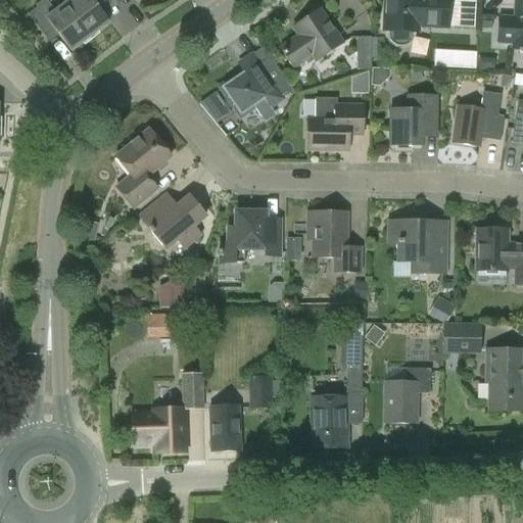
[(42,0),(36,5),(38,8),(28,15),(48,43),(58,36),(70,51),(89,37),(64,4),(55,12),(45,0),(42,0)]
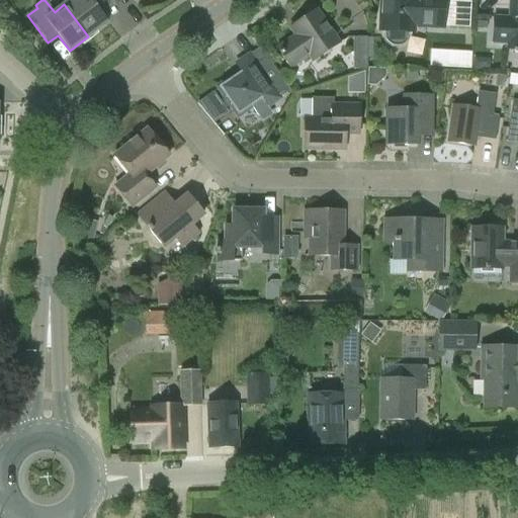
[(70,0),(64,4),(88,36),(107,22),(102,16),(116,6),(111,0),(70,0)]
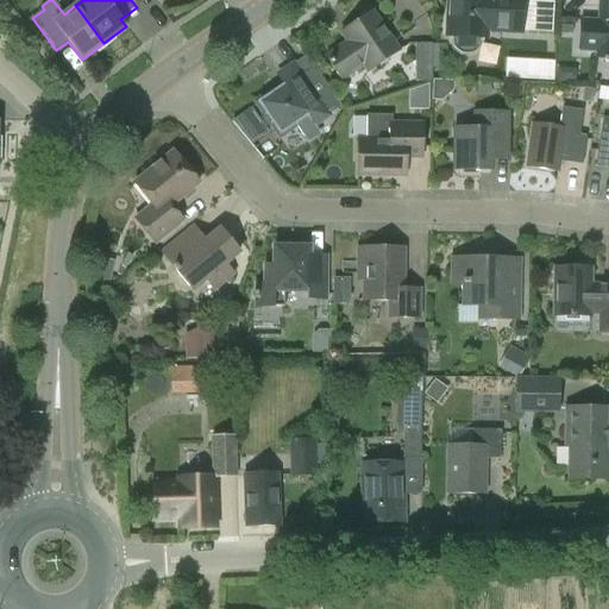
[(447,0),(446,36),(447,39),(451,41),(453,49),(460,55),(470,55),(477,50),(481,42),(481,38),(485,38),(485,31),(521,33),(522,0),(447,0)]
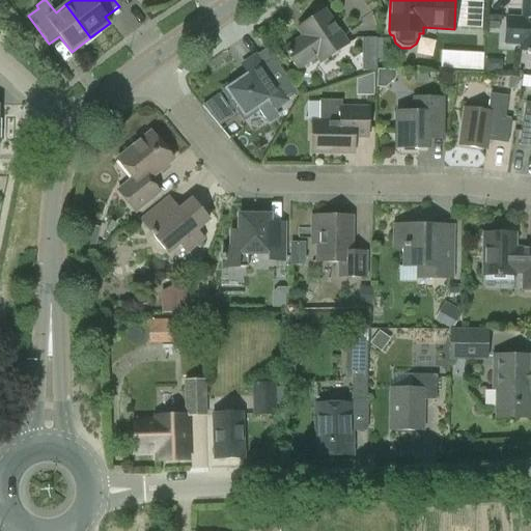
[(520,50),(530,51),(530,0),(522,0),(522,19),(505,18),(504,44),(520,45),(520,50)]
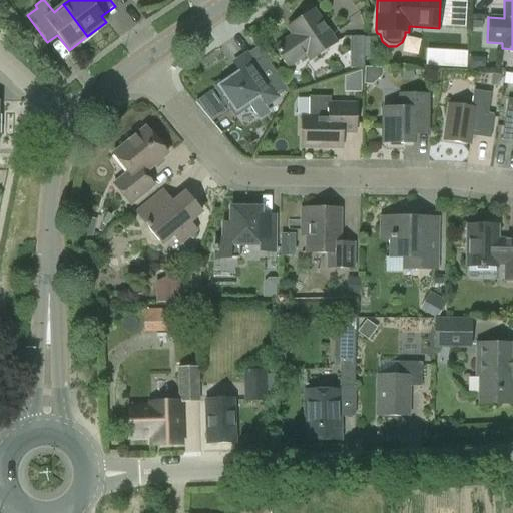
[(314,10),(287,28),(292,35),(274,48),(287,68),(305,55),(309,61),(336,43),(314,10)]
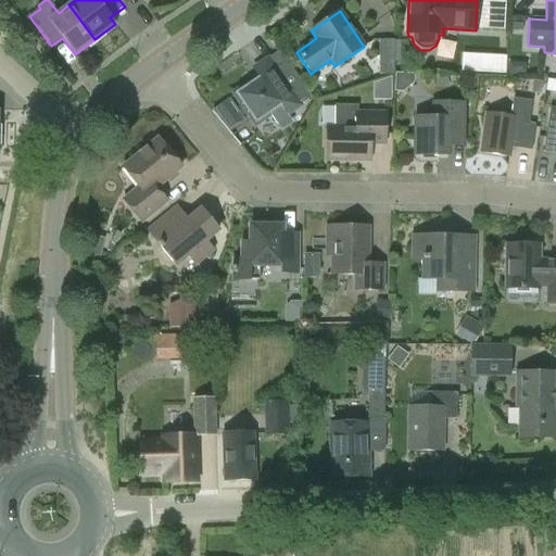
[(380,40),(379,74),(394,75),(395,40),(380,40)]
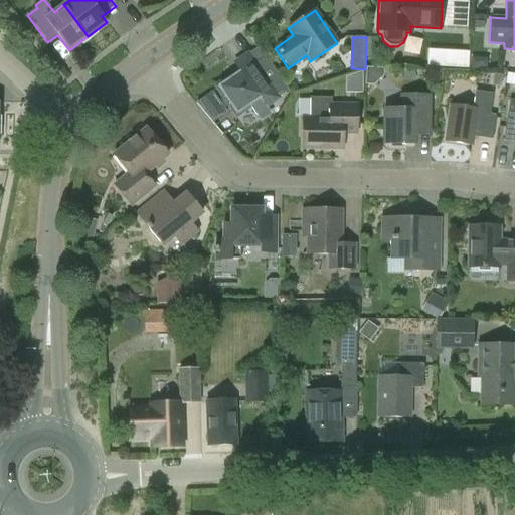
[(428,48),(427,65),(470,66),(471,49),(428,48)]
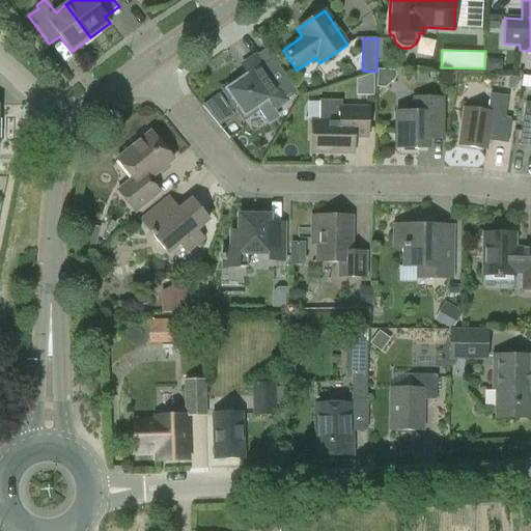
[(239,80),(238,80),(224,89),(244,118),(257,109),(262,116),(298,92),(274,58),(261,67),(254,57),(243,65),(251,77),(244,82),(244,81),(243,81),(242,80),(241,80),(239,80)]
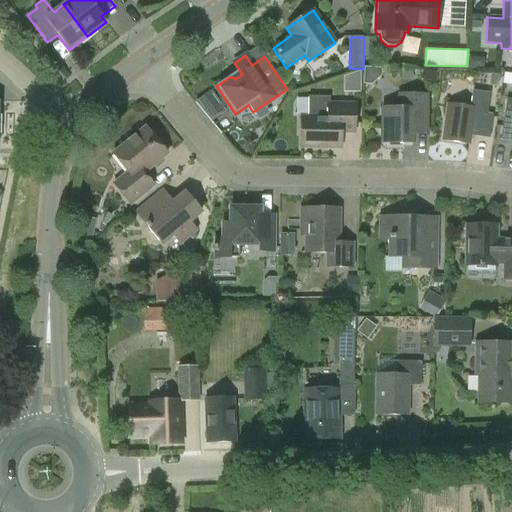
[(200,96),(207,118),(224,112),(217,90),(200,96)]
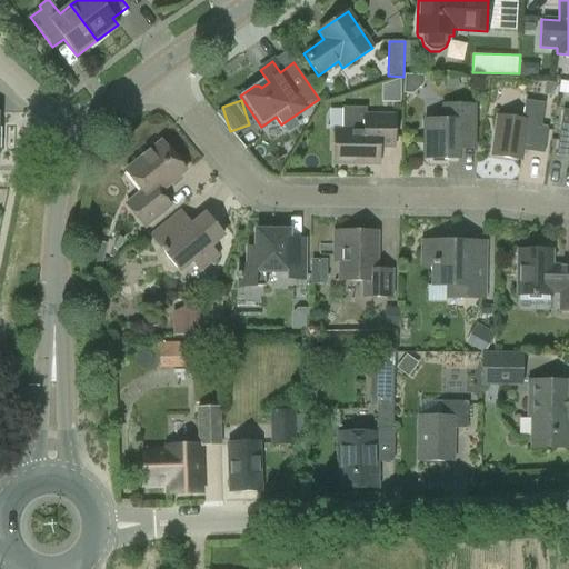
[(526,100),(522,121),(499,117),(492,156),(520,160),(522,151),(543,155),(548,128),(541,127),(545,103),(526,100)]
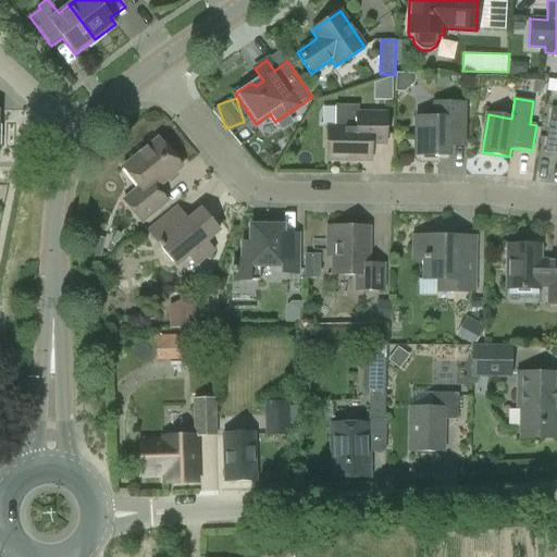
[(432,102),(432,121),(417,121),(417,153),(447,155),(447,135),(467,135),(467,102),(432,102)]
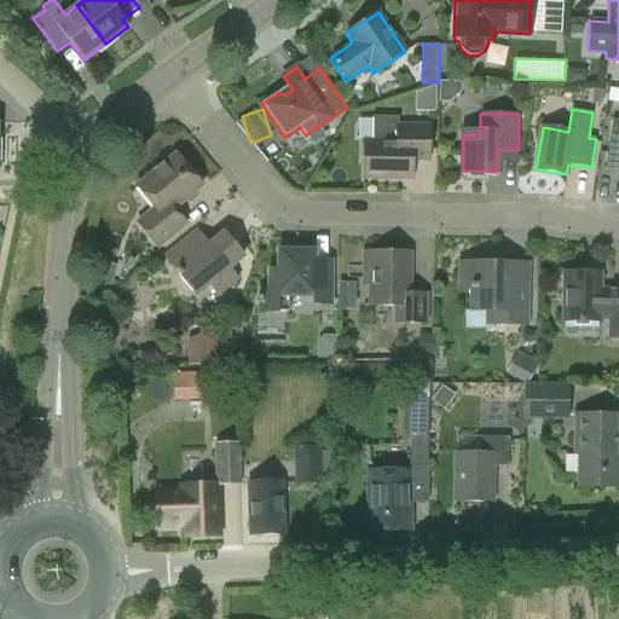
[(374,116),(372,142),(364,142),(363,179),(411,179),(411,161),(428,161),(428,126),(399,126),(399,117),(374,116)]
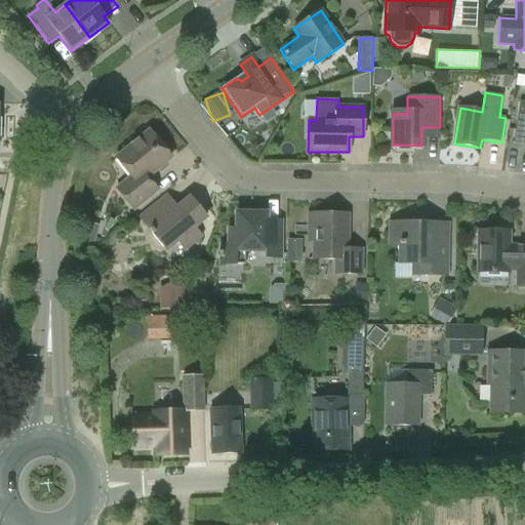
[(514,143),(524,145),(524,102),(520,102),(514,143)]
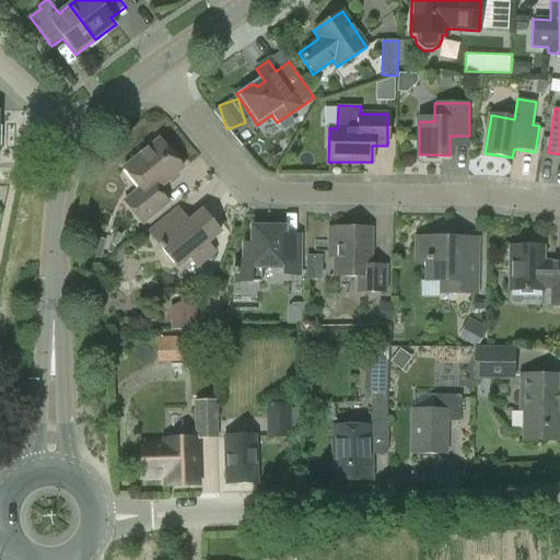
[(159,140),(123,168),(140,189),(124,201),(142,223),(167,202),(156,189),(182,168),(159,140)]
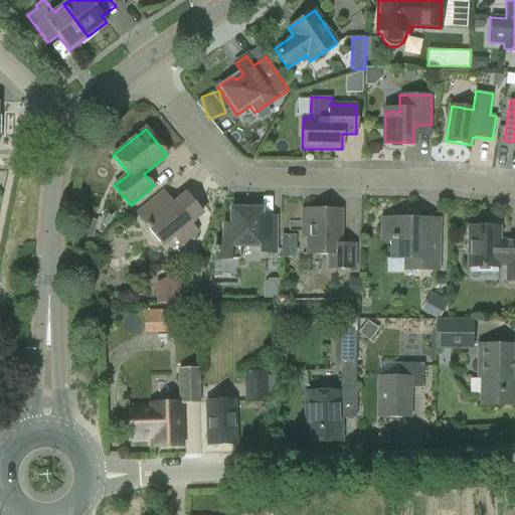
[(181,244),(196,232),(189,223),(201,214),(185,194),(166,209),(156,198),(137,214),(163,245),(174,236),(181,244)]
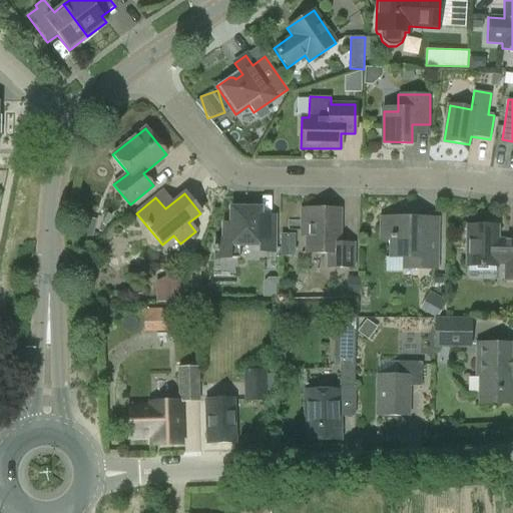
[(259,245),(259,252),(274,252),(274,220),(260,220),(261,208),(229,208),(229,223),(222,223),(222,239),(215,238),(214,259),(238,259),(239,245),(259,245)]
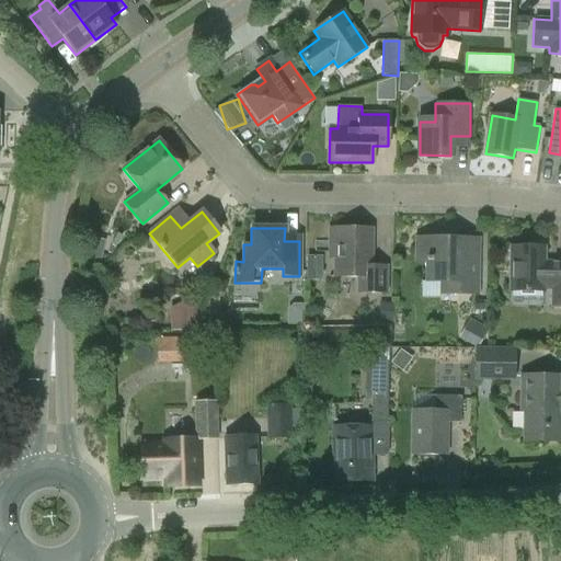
[(357,277),(357,294),(386,294),(386,266),(370,266),(370,229),(329,228),(329,259),(336,259),(336,277),(357,277)]
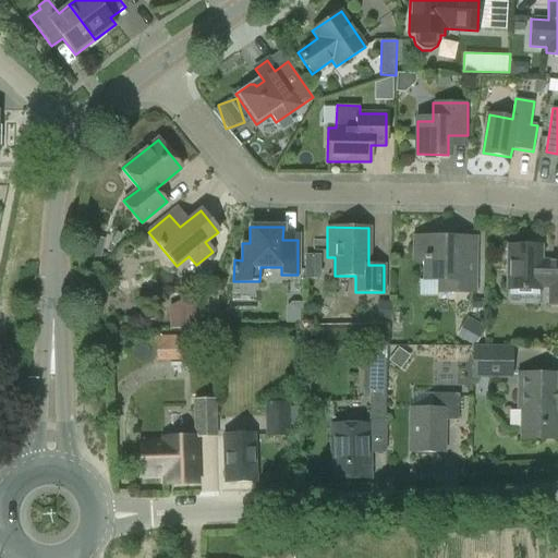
[(429,235),(427,238),(413,237),(413,259),(424,261),(423,280),(441,280),(453,293),(474,293),(475,254),(457,253),(457,238),(444,238),(441,235),(429,235)]
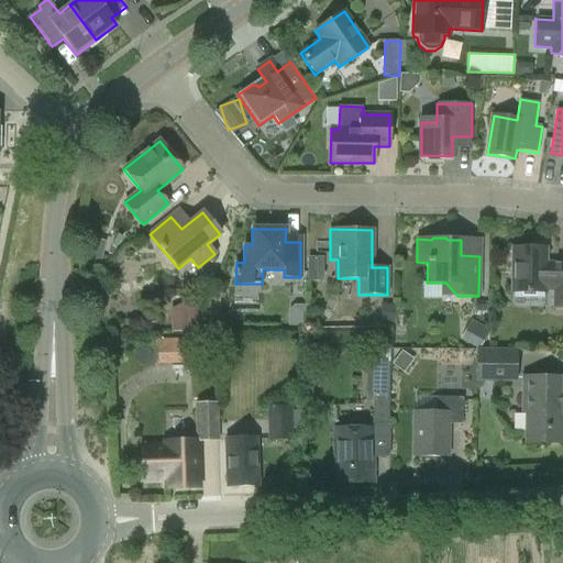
[(552,293),(552,308),(562,307),(562,263),(545,264),(545,249),(512,247),(511,291),(552,293)]
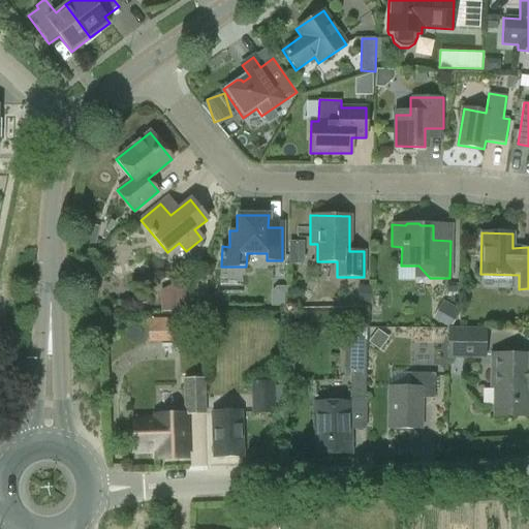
[(305,240),(290,241),(291,263),(306,262),(305,240)]
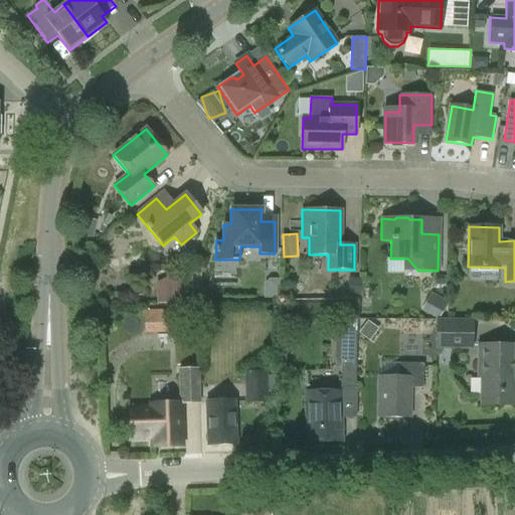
[(155,280),(157,303),(180,302),(179,278),(155,280)]
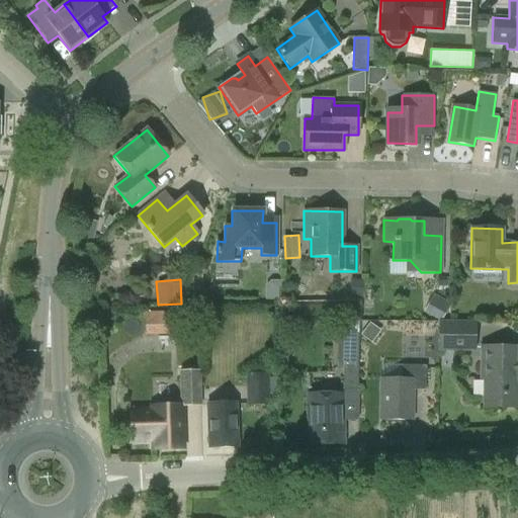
[(170,335),(170,312),(145,313),(145,335),(170,335)]
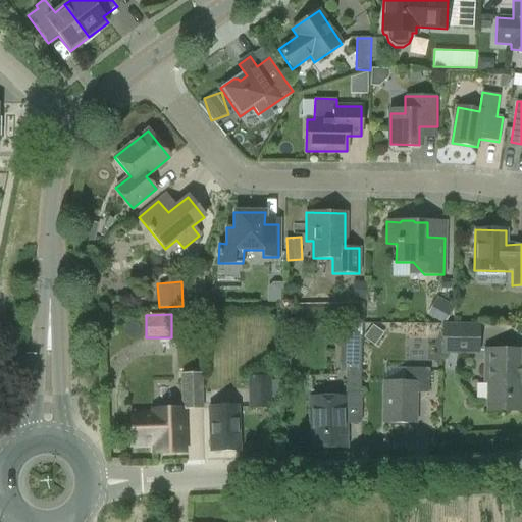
[(346,393),(361,394),(362,326),(358,326),(358,316),(342,316),(341,369),(346,369),(346,393)]
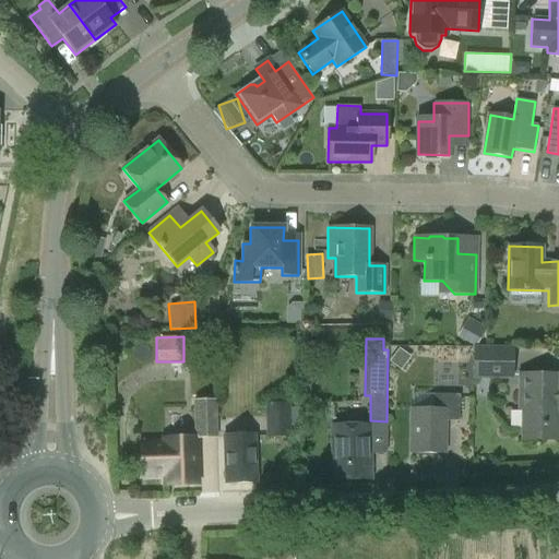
[(475,349),(475,378),(511,378),(512,349),(475,349)]
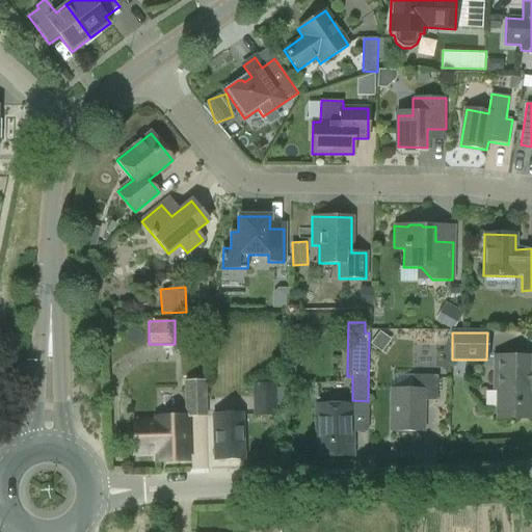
[(495,390),(498,390),(498,419),(531,419),(531,395),(528,395),(529,357),(495,357),(495,390)]
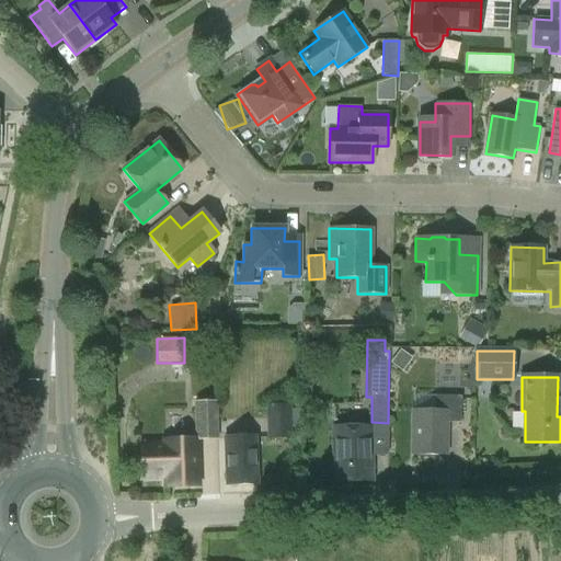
[(435,396),(435,411),(415,411),(414,455),(444,456),(445,422),(461,422),(461,397),(435,396)]
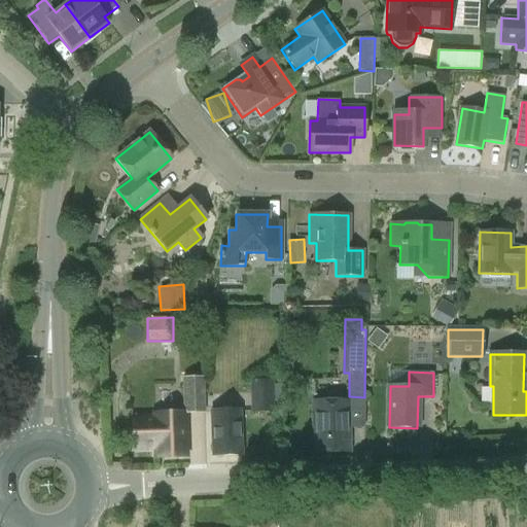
[(183,414),(206,414),(204,377),(182,378),(183,414)]
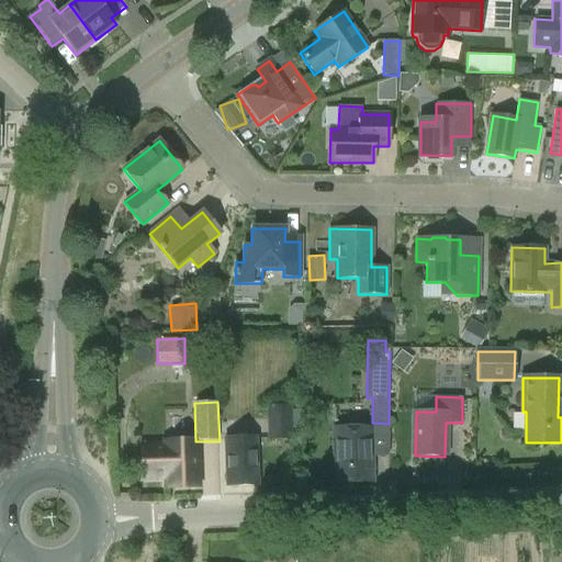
[(293,440),(293,434),(302,434),(301,409),(292,411),(292,405),(267,405),(268,440),(293,440)]
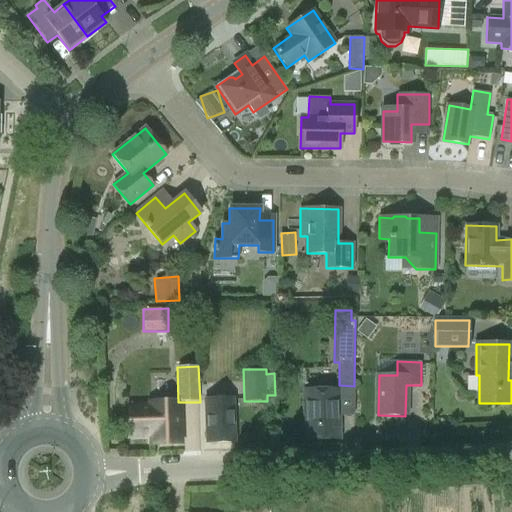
[(338,390),(304,391),(305,440),(340,439),(338,390)]
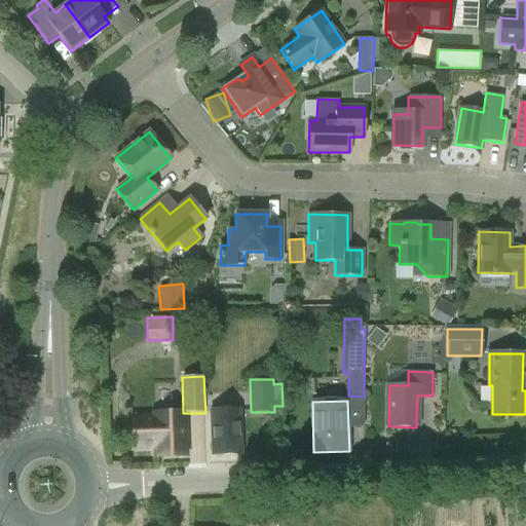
[(239,410),(212,411),(213,454),(240,454),(239,410)]
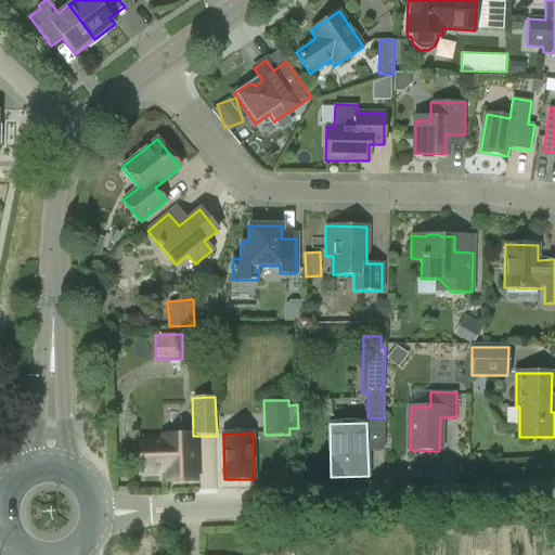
[(165,481),(195,481),(194,436),(163,437),(165,481)]
